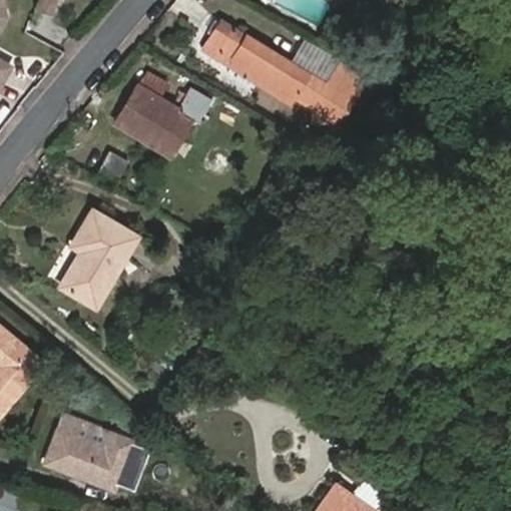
[(49,13),(53,0),(34,0),(32,7),(49,13)]
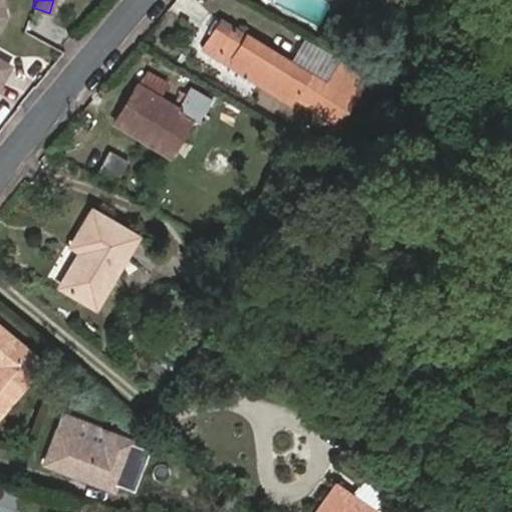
[(341,61),(328,81),(221,19),(203,48),(290,99),(293,94),(338,120),(366,76),(341,61)]
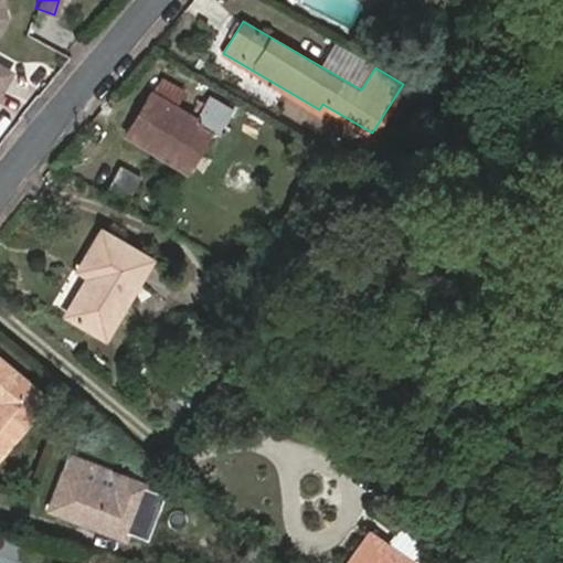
[(215,130),(230,106),(206,93),(193,114),(151,89),(125,136),(186,170),(210,128),(215,130)]
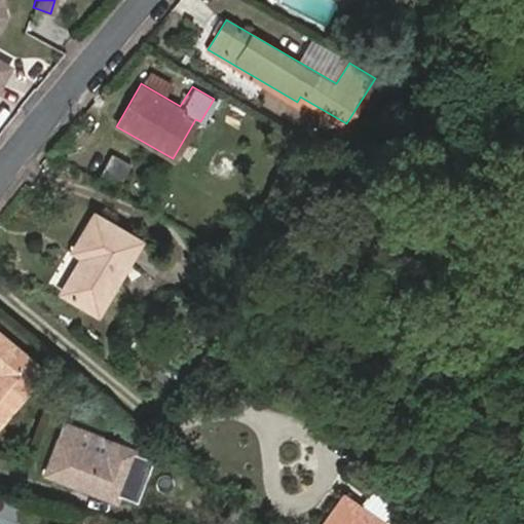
[(113,155),(99,180),(118,192),(134,167),(113,155)]
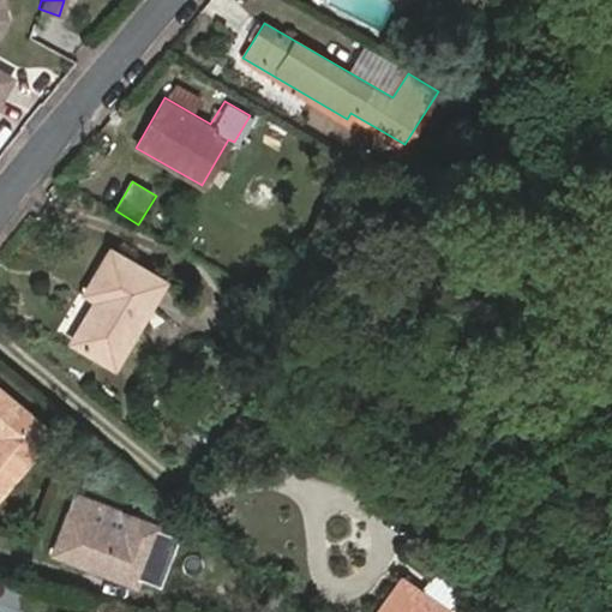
[(112,360),(160,280),(106,249),(82,289),(94,295),(71,336),(112,360)]
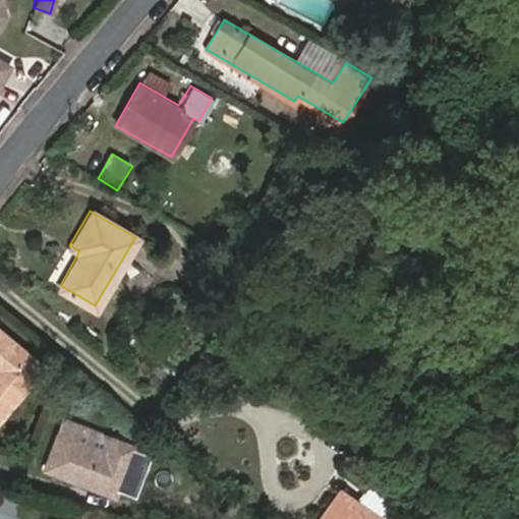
[(58,283),(74,250),(65,246),(49,279),(58,283)]
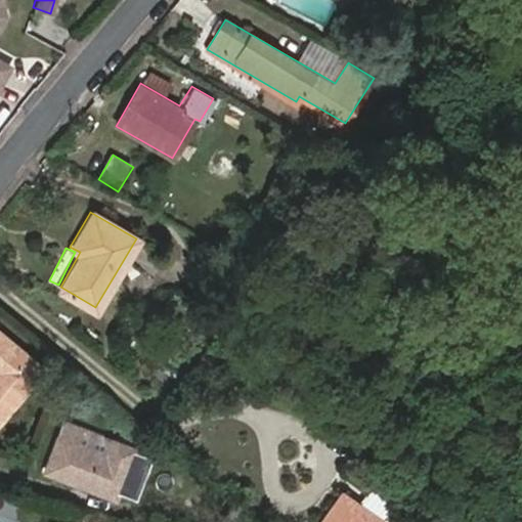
[(0,373),(1,374),(0,375),(0,425),(45,368),(0,332),(0,373)]
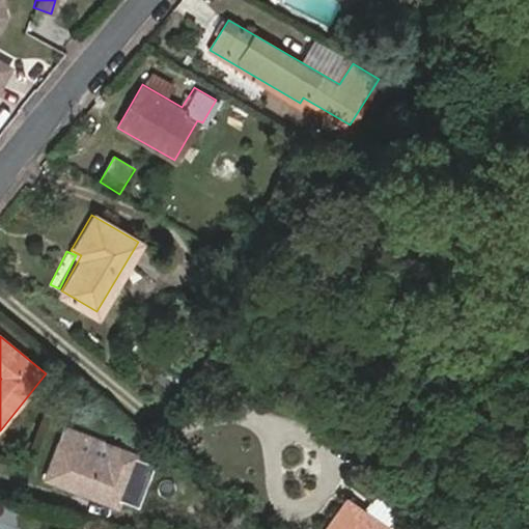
[(59,441),(46,476),(115,501),(135,451),(113,445),(108,457),(59,441)]
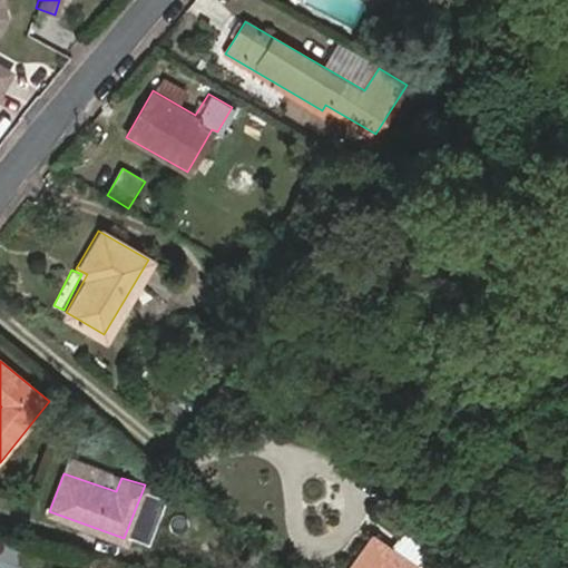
[(392,545),(421,562),(434,542),(405,524),(392,545)]
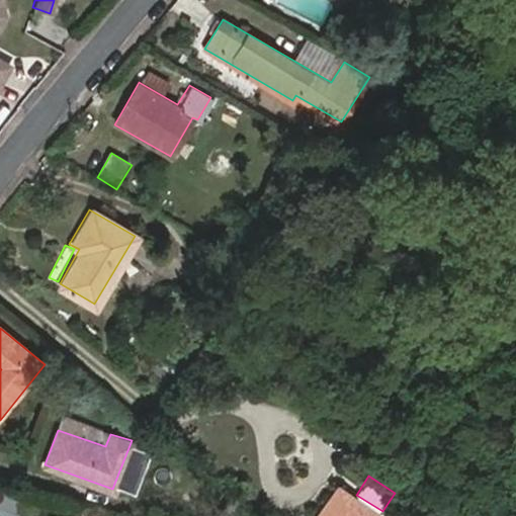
[(379,515),(337,487),(317,515),(379,515)]
